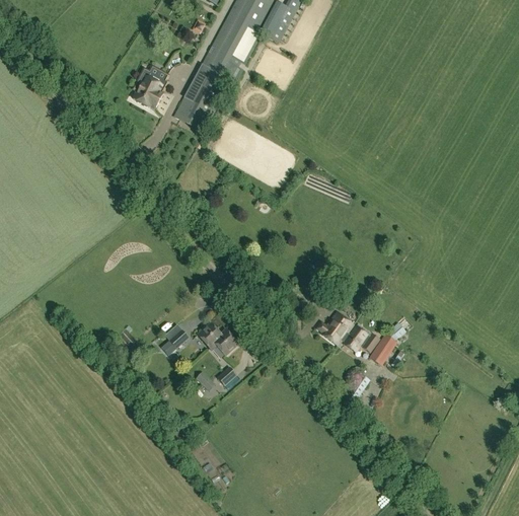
[(206,126),(273,0),(235,0),(177,111),(206,126)]
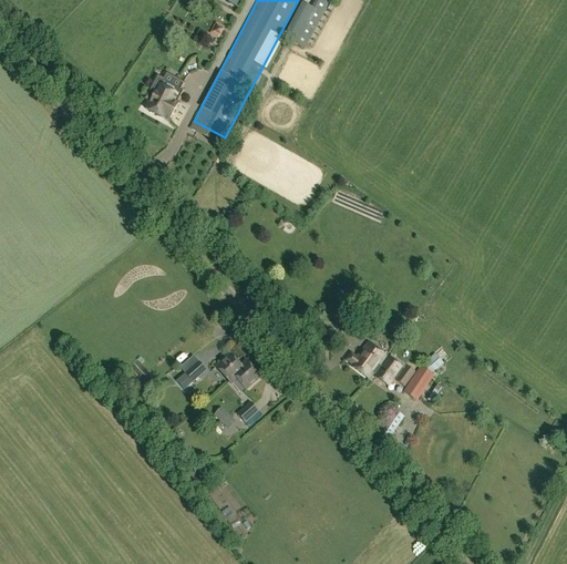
[(220,20),(214,30),(220,36),(228,26),(220,20)]
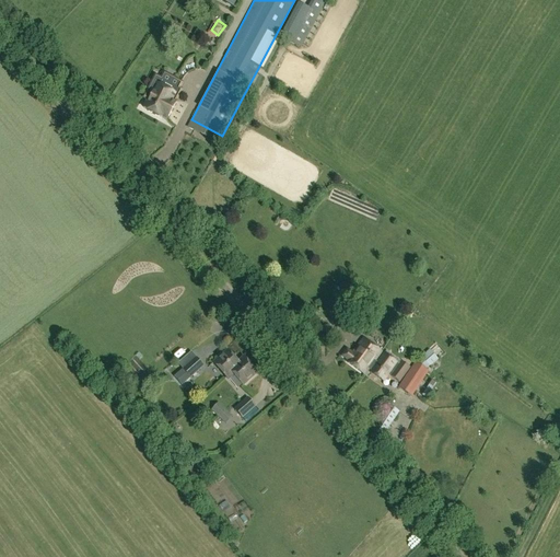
[(165,119),(166,118),(172,120),(181,105),(177,103),(181,96),(163,88),(154,103),(152,102),(148,111),(165,119)]
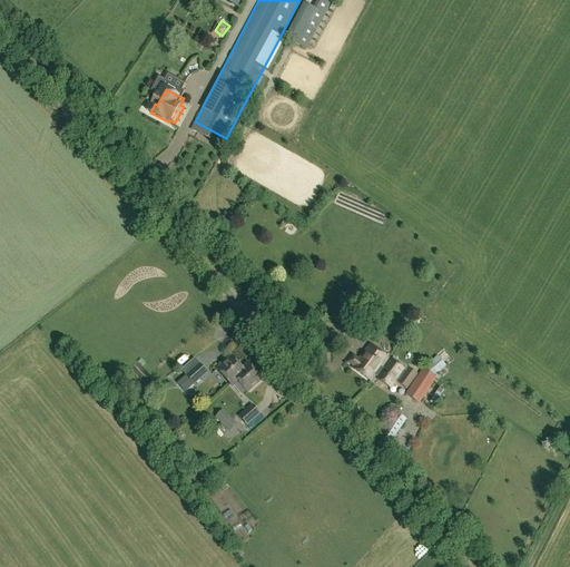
[(386,353),(370,341),(359,357),(353,353),(349,359),(354,363),(352,365),(371,379),(375,373),(376,371),(382,364),(380,362),(386,353)]
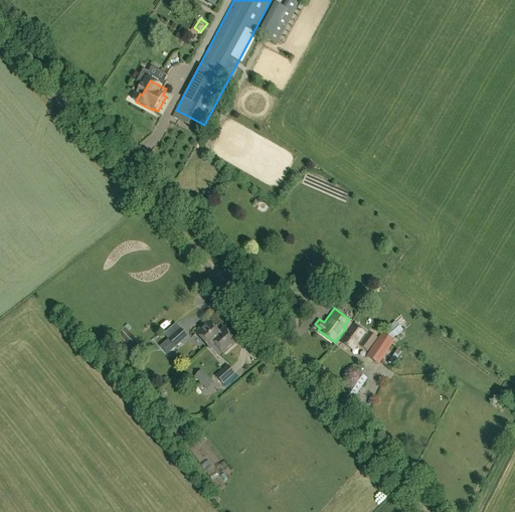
[(184,322),(188,328),(196,323),(192,317),(184,322)]
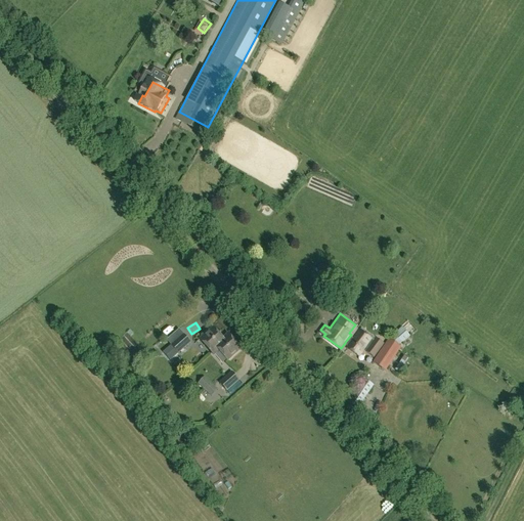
[(211,349),(224,338),(212,324),(208,328),(206,328),(201,332),(201,335),(199,336),(211,349)]
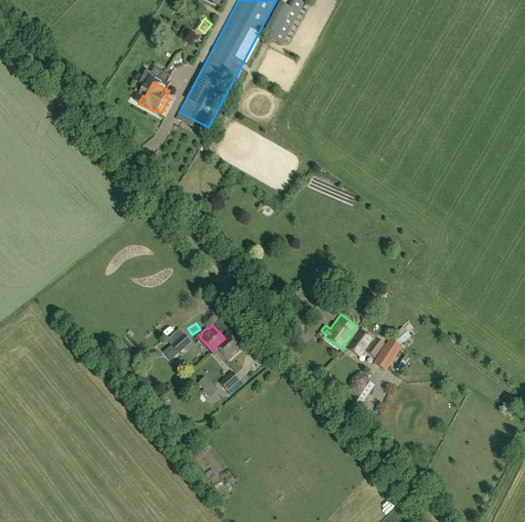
[(410,333),(403,325),(396,332),(403,339),(410,333)]
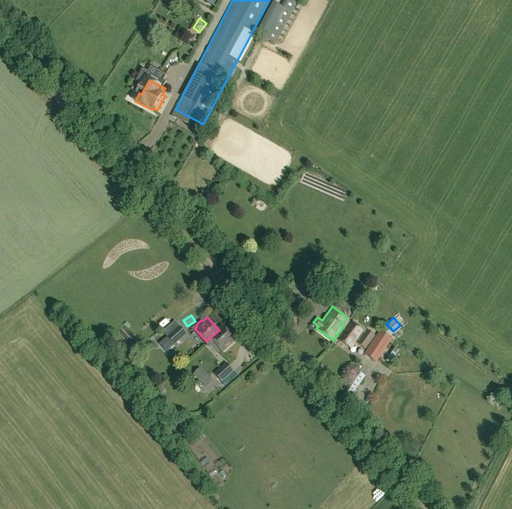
[(346,328),(343,327),(338,333),(337,335),(339,336),(338,337),(350,346),(355,339),(364,346),(374,333),(366,327),(364,330),(351,321),(346,328)]
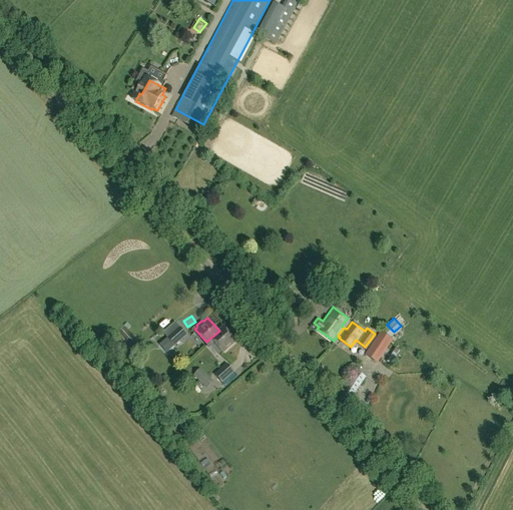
[(174,343),(186,333),(179,325),(167,336),(174,343)]
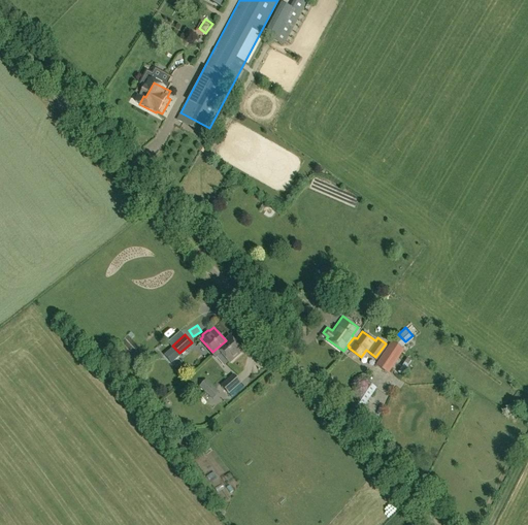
[(226,340),(212,352),(216,356),(221,352),(228,360),(241,348),(232,336),(226,340)]
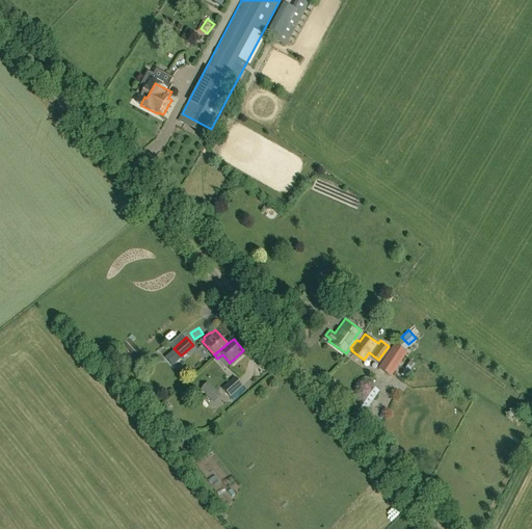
[(391,373),(407,349),(395,341),(379,366),(391,373)]
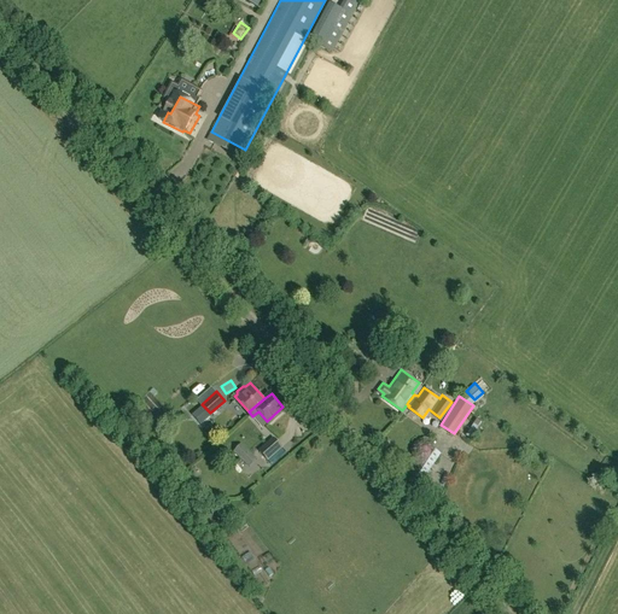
[(476,422),(471,432),(479,437),(484,427),(476,422)]
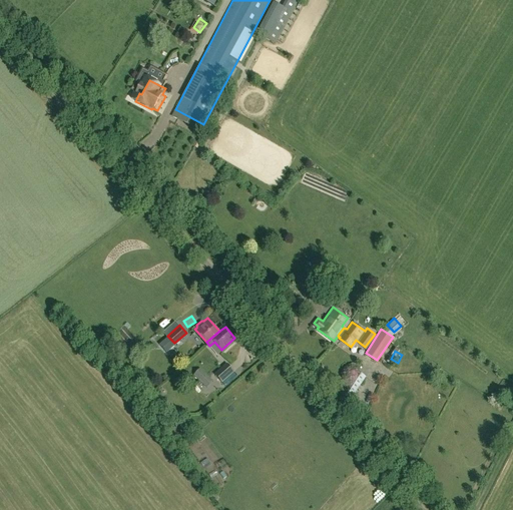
[(233,370),(226,361),(215,372),(222,380),(233,370)]
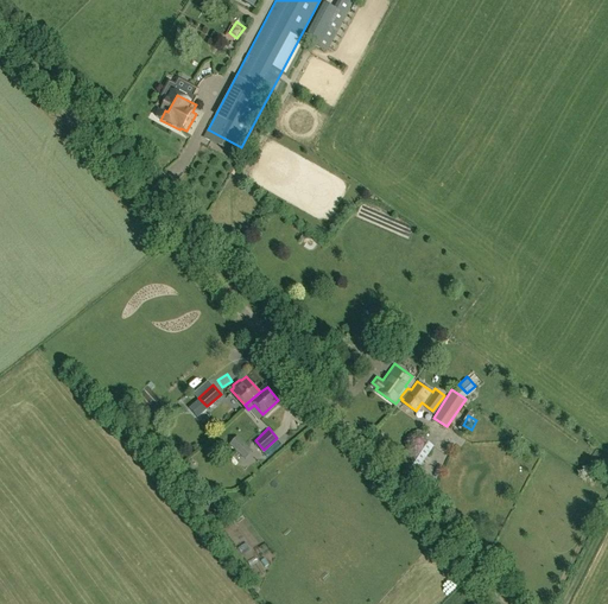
[(251,446),(239,434),(230,443),(241,455),(251,446)]
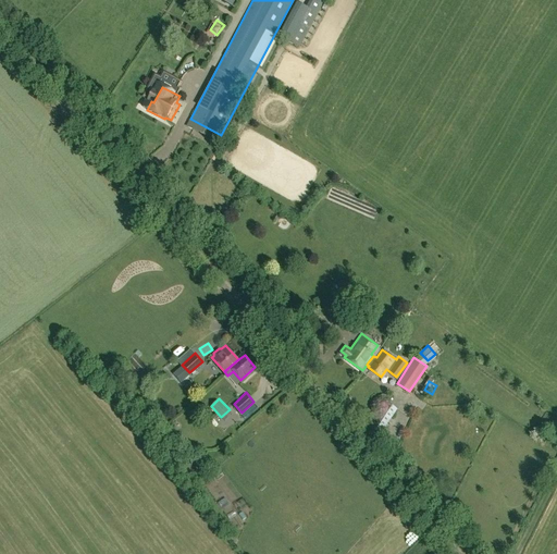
[(378,434),(397,406),(387,399),(368,429),(378,434)]
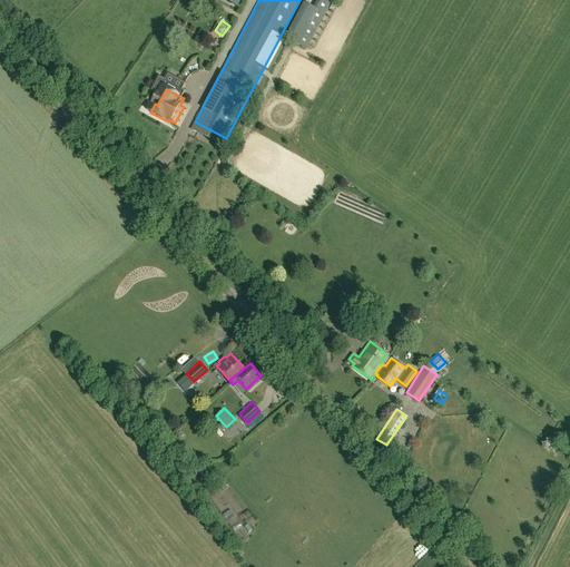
[(567,482),(558,472),(546,481),(554,492),(567,482)]
